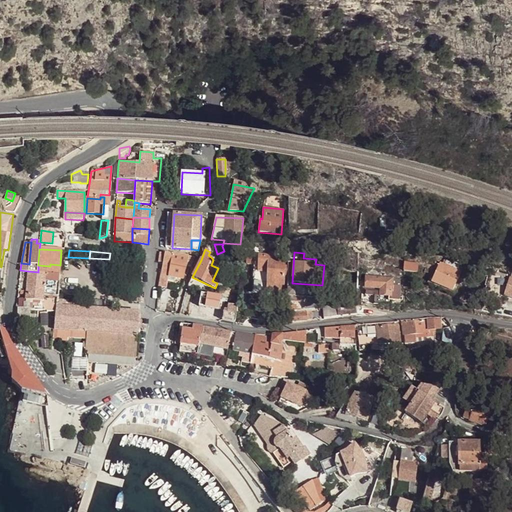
[(173,254),(166,253),(165,253),(161,253),(159,262),(161,262),(163,263),(159,286),(166,287),(168,275),(173,254)]
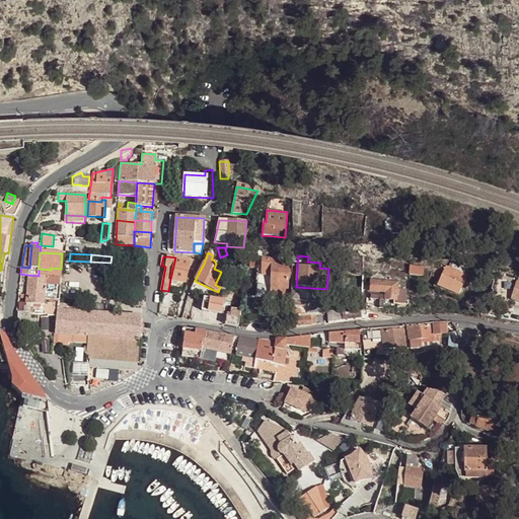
[(197,262),(175,257),(170,279),(187,283),(189,271),(193,272),(197,262)]
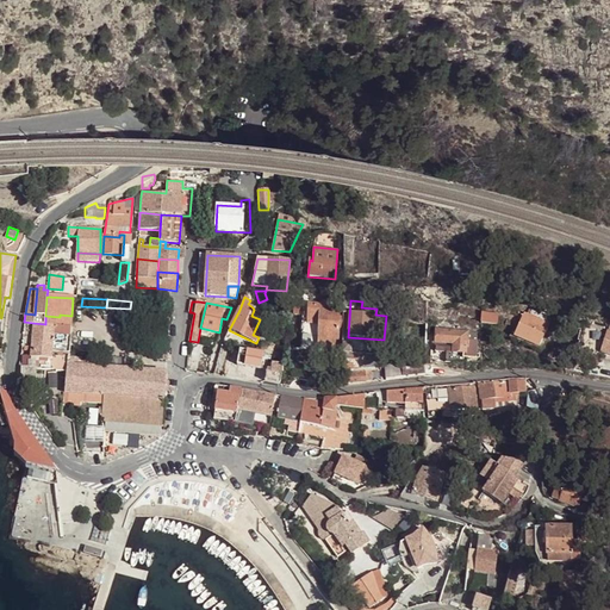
[(340,337),(340,309),(327,309),(327,306),(309,305),(307,319),(310,319),(318,319),(319,324),(318,336),(340,337)]
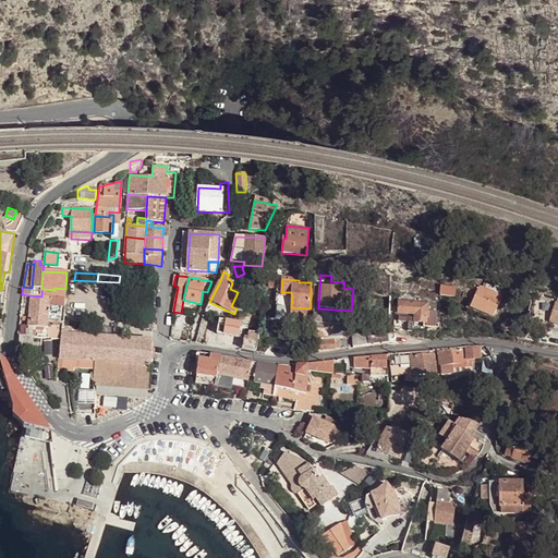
[(485,282),(483,288),(498,295),(501,289),(485,282)]
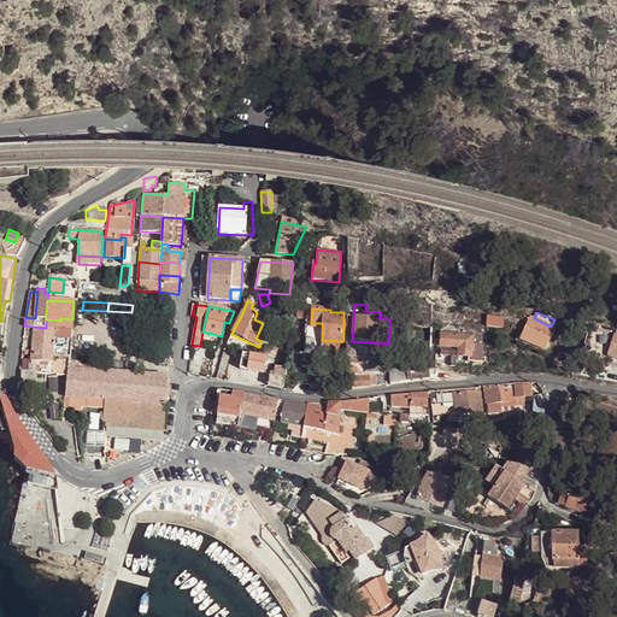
[(504,319),(487,317),(487,328),(503,329),(504,319)]
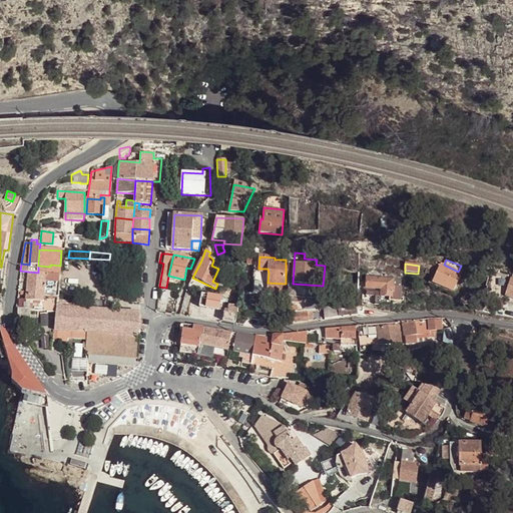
[(444,265),(441,264),(433,284),(453,293),(462,273),(458,272),(444,265)]
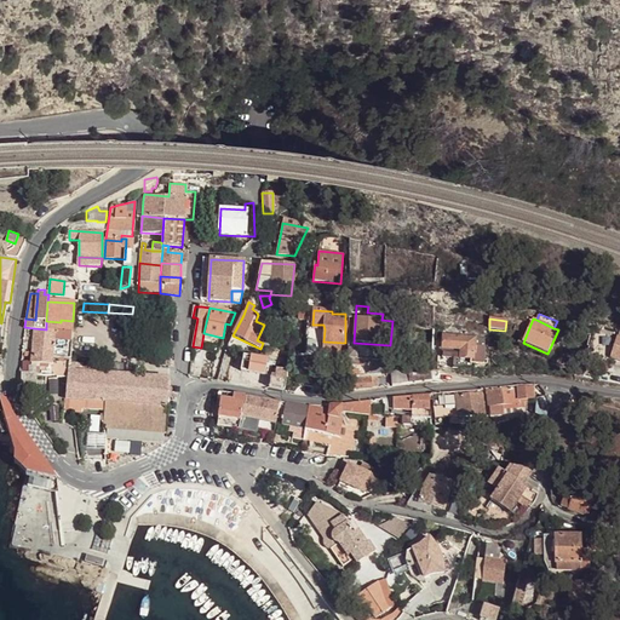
[(46,321),(46,329),(72,332),(73,321),(61,320),(61,322),(46,321)]
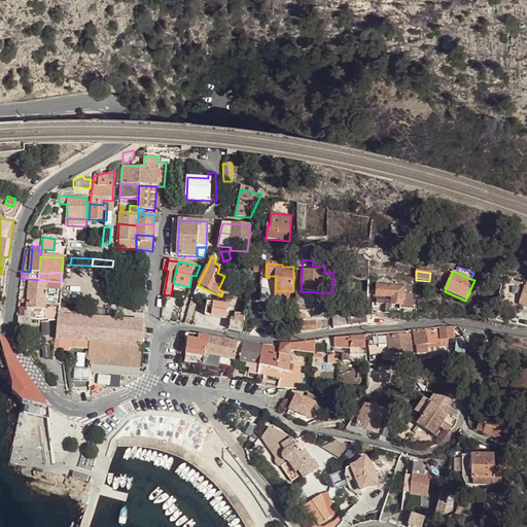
[(31,320),(31,309),(45,310),(44,321),(58,322),(59,308),(61,282),(39,280),(29,279),(27,308),(20,307),(19,330),(31,331),(31,320)]
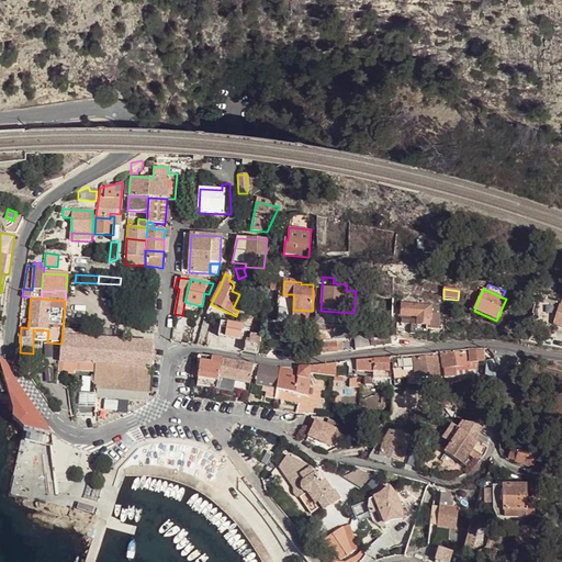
[(550,327),(561,329),(561,300),(559,300),(558,305),(538,299),(532,315),(535,315),(532,321),(550,326),(550,327)]
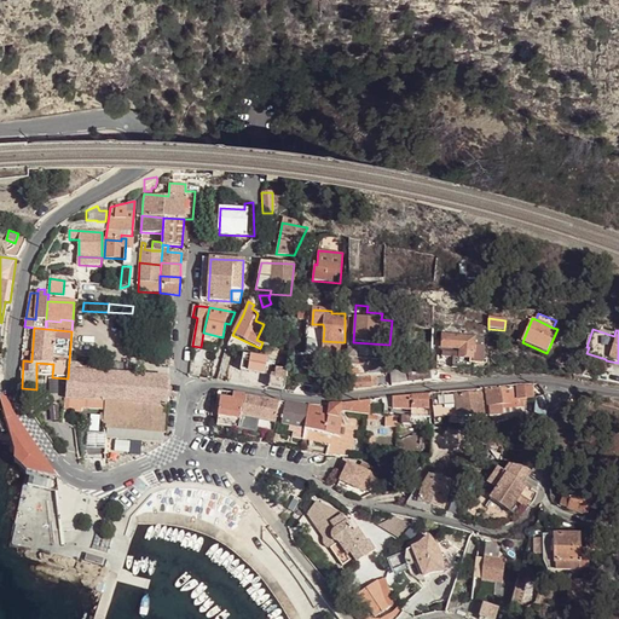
[(475,345),(475,336),(443,334),(441,357),(452,358),(452,369),(473,368),(473,364),(484,364),(485,346),(475,345)]
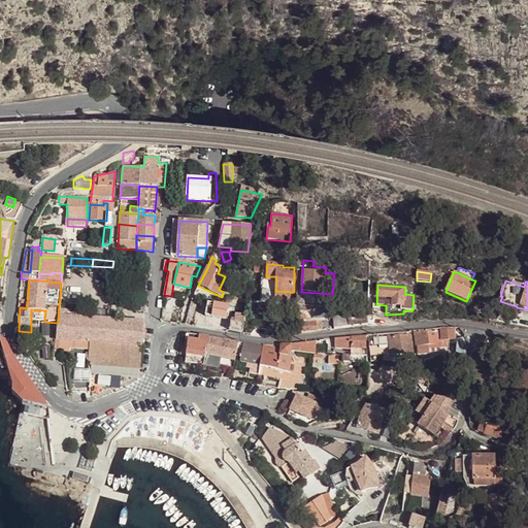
[(186,292),(178,290),(176,297),(182,299),(186,292)]
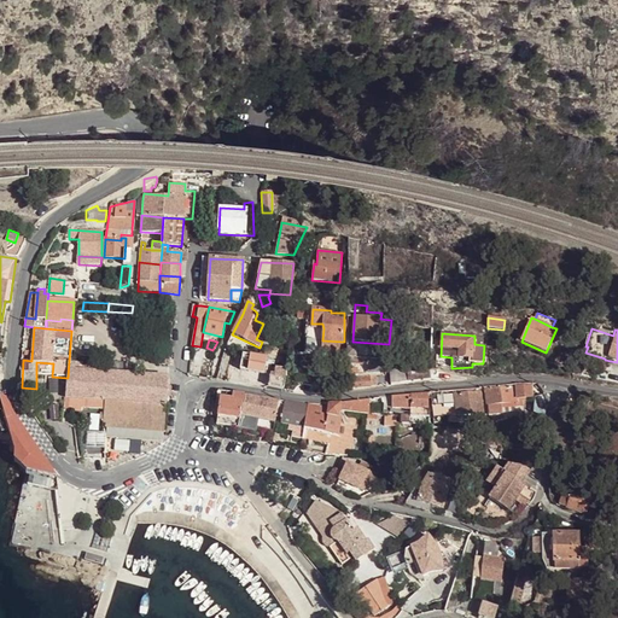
[(357,349),(347,349),(347,359),(353,359),(356,359),(357,349)]
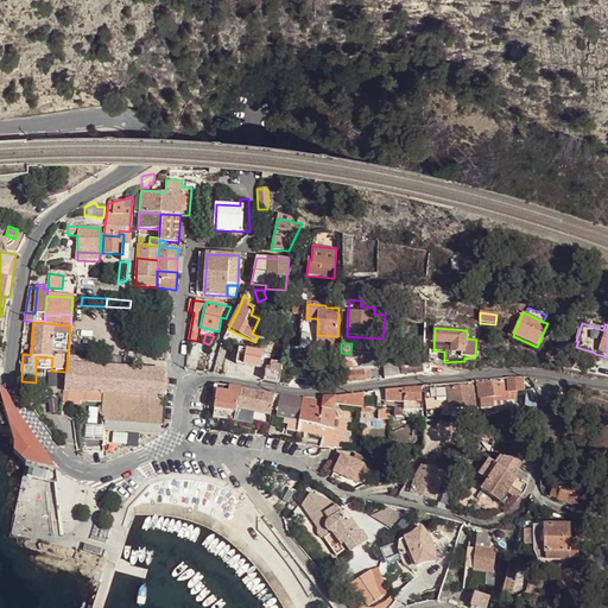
[(401,377),(424,375),(424,346),(403,344),(401,377)]
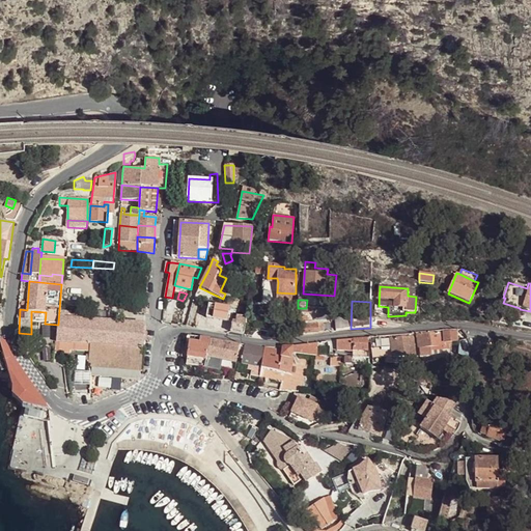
[(91,364),(141,368),(144,324),(116,322),(94,320),(95,313),(82,311),(81,319),(78,319),(79,311),(59,310),(58,317),(58,325),(56,342),(59,342),(58,353),(70,354),(70,352),(77,352),(78,343),(90,344),(88,364),(91,364)]
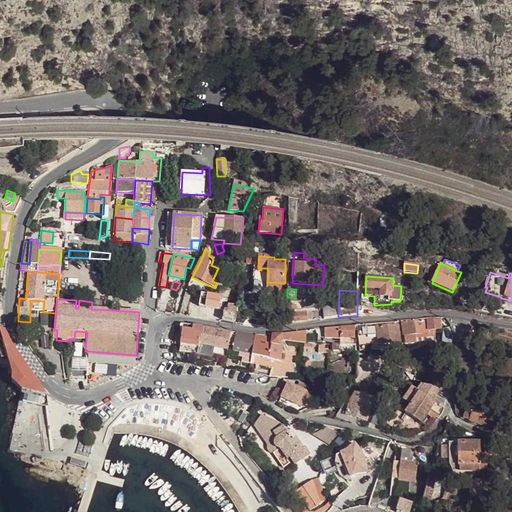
[(44,301),(30,300),(30,311),(43,312),(44,301)]
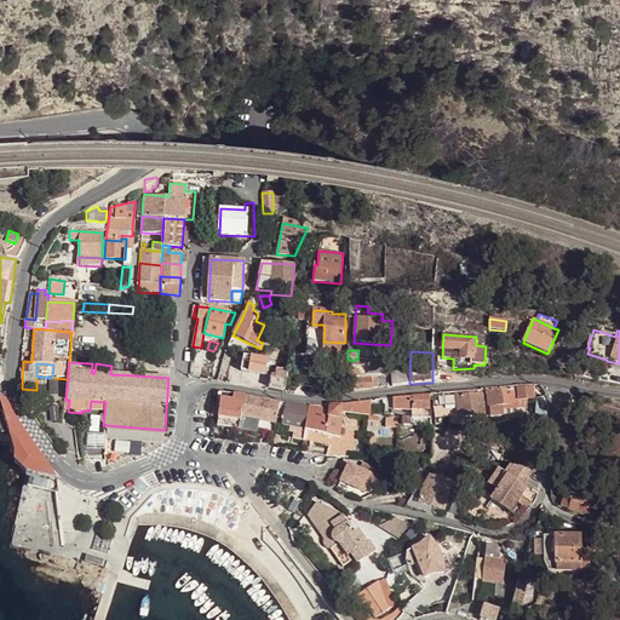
[(112,366),(110,374),(136,375),(137,365),(112,363),(112,366)]
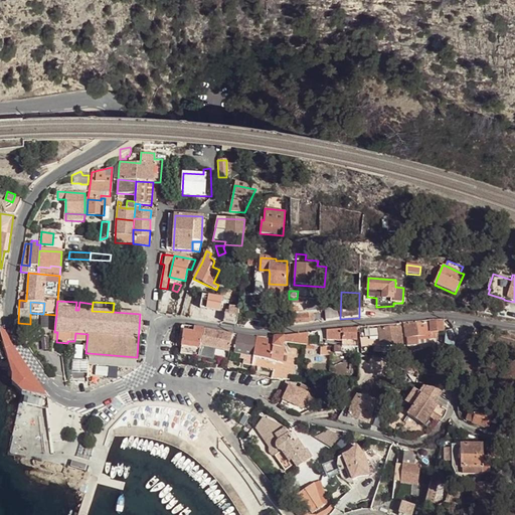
[(288,309),(288,326),(308,323),(307,314),(298,315),(298,309),(288,309)]
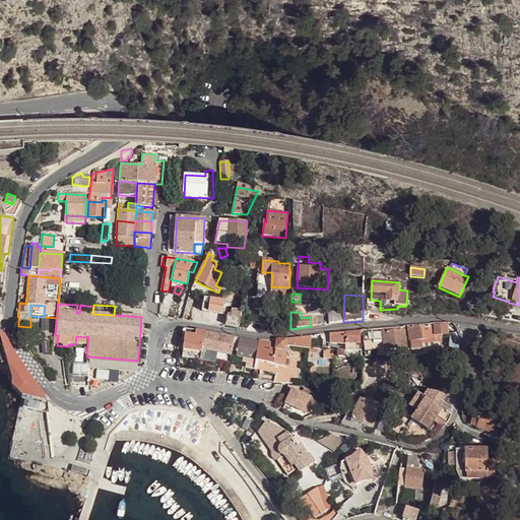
[(228,317),(225,325),(239,327),(240,320),(228,317)]
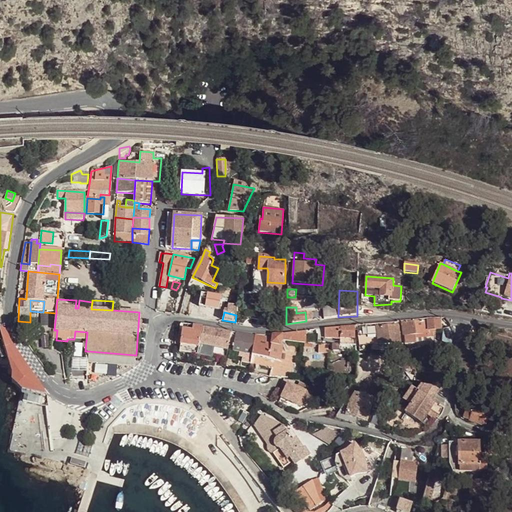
[(402,322),(404,344),(416,343),(415,337),(432,335),(431,329),(435,329),(438,319),(427,320),(427,319),(402,322)]
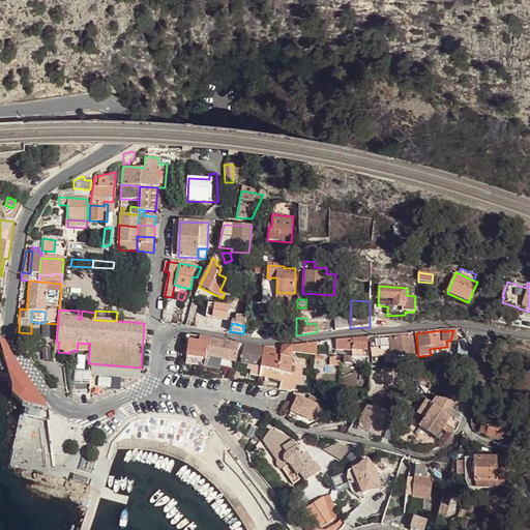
[(206,359),(210,339),(189,335),(187,357),(206,359)]
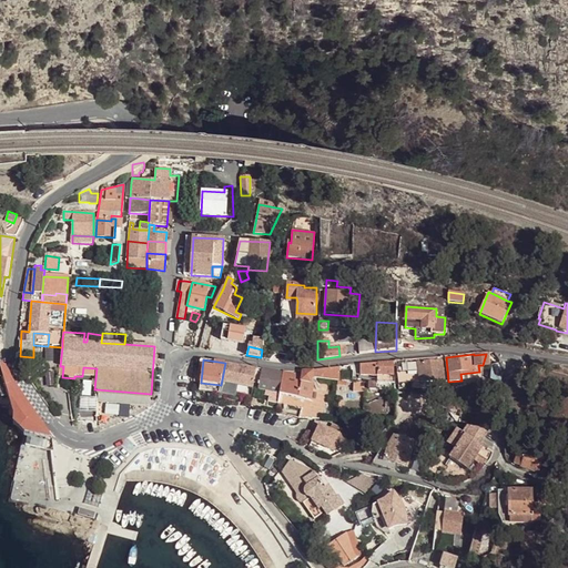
[(394,376),(393,361),(359,364),(361,375),(373,375),(377,375),(377,377),(377,384),(394,384),(394,376)]
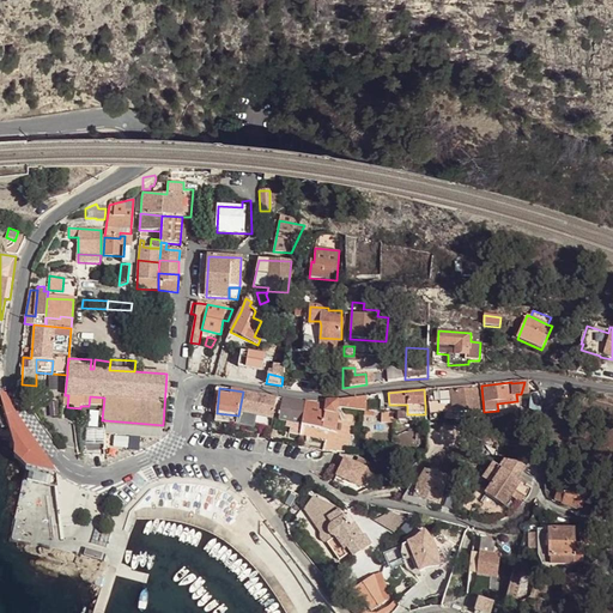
[(480,417),(478,389),(451,390),(451,402),(430,404),(430,413),(453,412),(453,418),(455,418),(473,417),(480,417)]
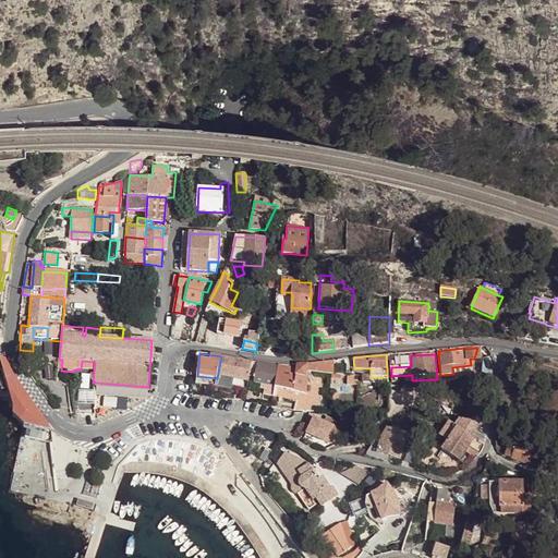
[(5,359),(0,356),(0,360),(3,372),(13,408),(13,414),(24,425),(27,426),(51,432),(43,420),(13,375),(5,359)]
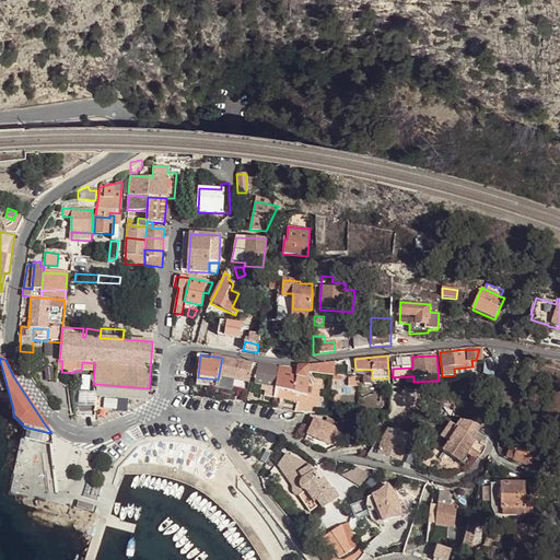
[(253,363),(222,358),(218,380),(216,387),(232,391),(234,380),(251,383),(252,376),(253,363)]
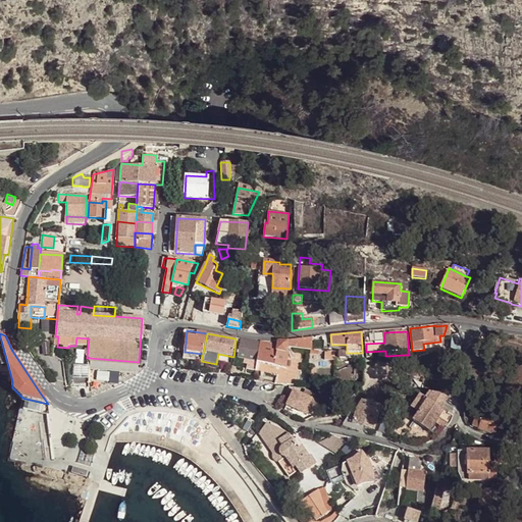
[(277,345),(260,342),(257,362),(286,367),(289,353),(285,352),(286,347),(312,350),(312,337),(285,341),(278,341),(277,345)]
